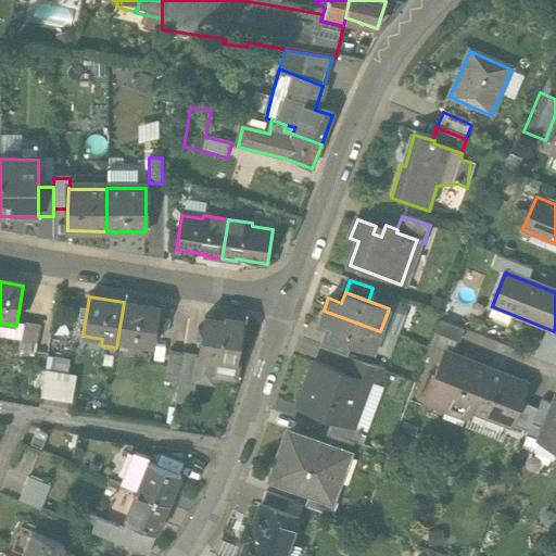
[(152,348),(159,308),(124,302),(116,348),(133,351),(134,344),(152,348)]
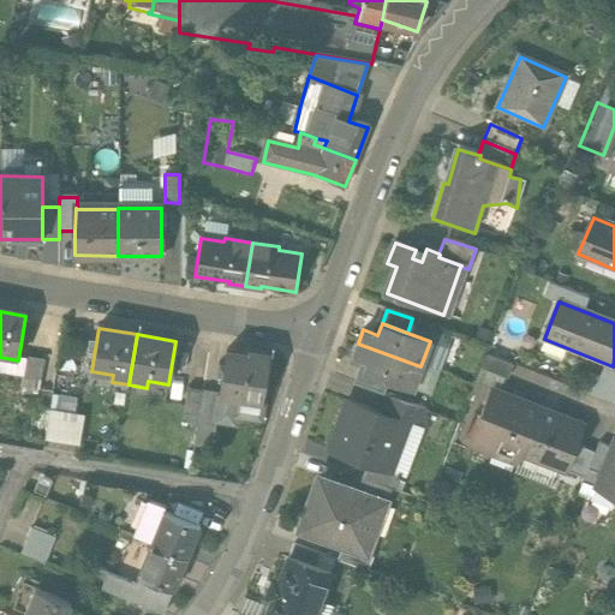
[(421,366),(358,344),(353,357),(368,362),(363,374),(388,382),(412,390),(421,366)]
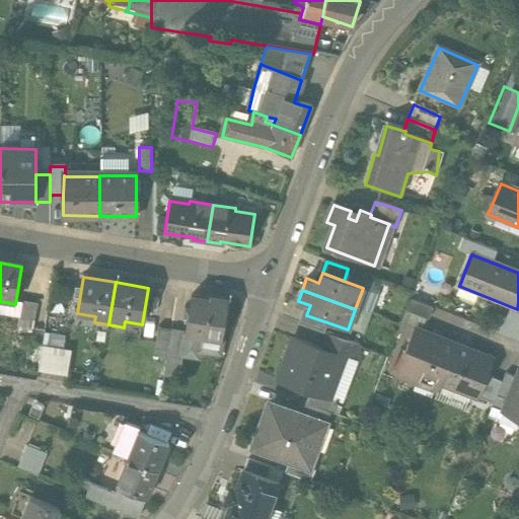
[(203,351),(218,353),(228,301),(210,298),(210,301),(191,297),(183,335),(183,336),(184,336),(205,339),(203,351)]
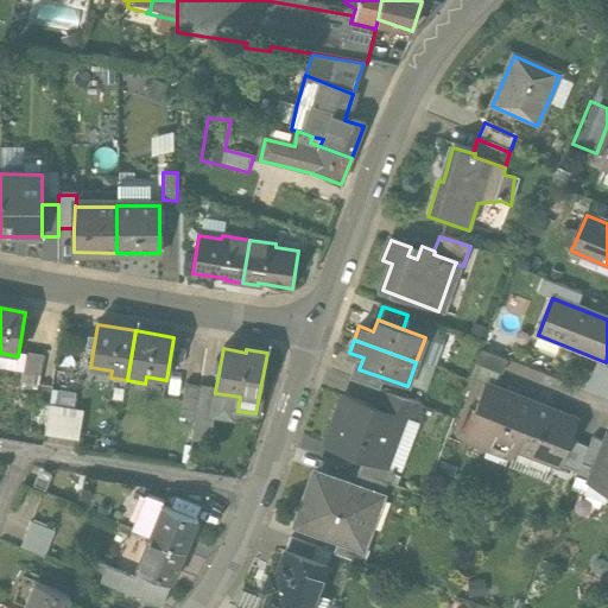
[(475,365),(501,375),(507,361),(481,350),(475,365)]
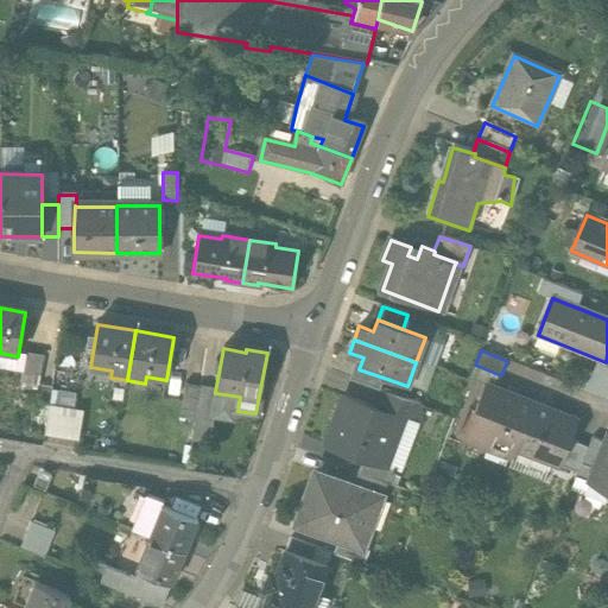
[(23,387),(38,390),(43,359),(27,356),(23,387)]
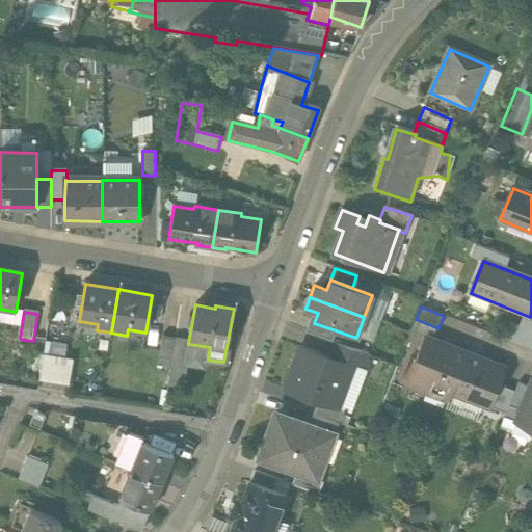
[(336,330),(314,323),(310,335),(331,342),(336,330)]
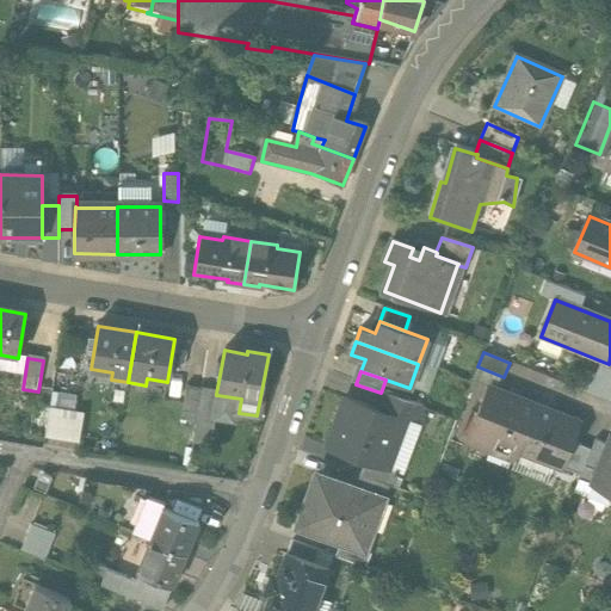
[(196,425),(201,392),(183,388),(178,421),(196,425)]
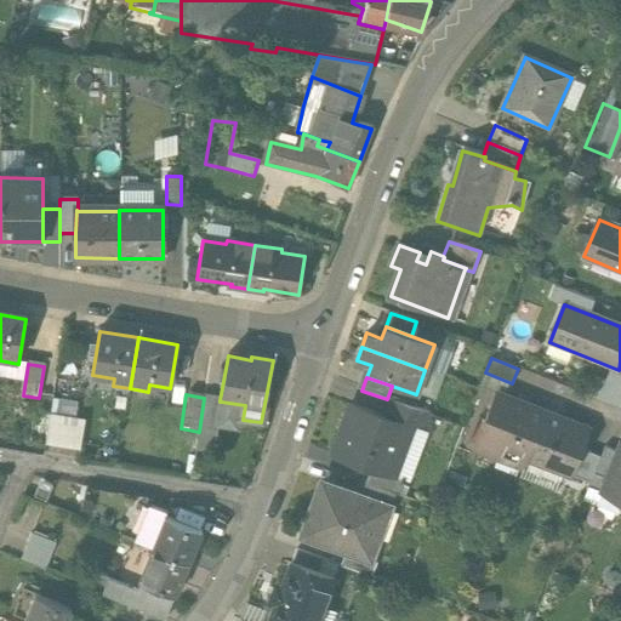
[(527,460),(545,414),(496,394),(473,450),(523,471),(527,460)]
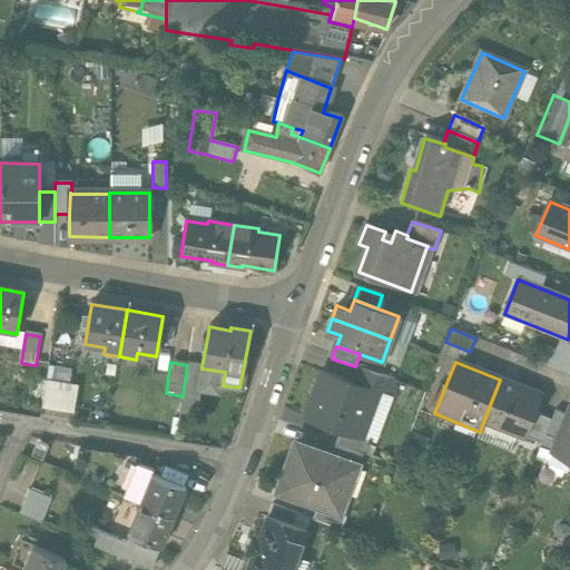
[(202,369),(202,367),(187,365),(183,396),(198,399),(203,369),(202,369)]
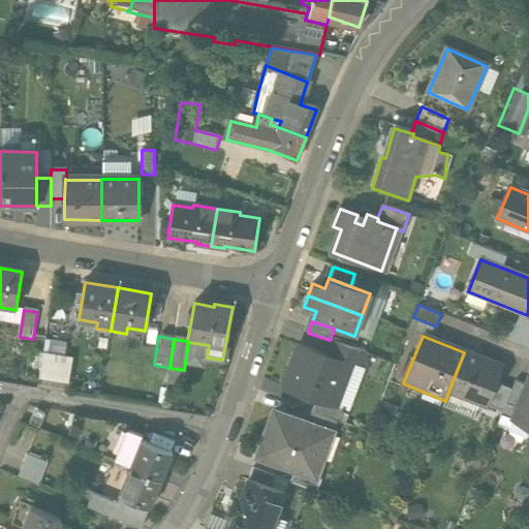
[(333,341),(327,356),(350,365),(360,369),(366,353),(333,341)]
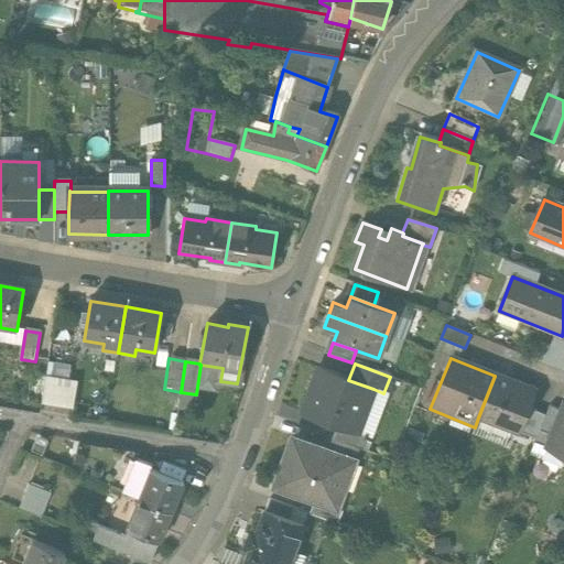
[(308,392),(301,414),(357,434),(373,389),(348,380),(326,372),(317,394),(308,392)]
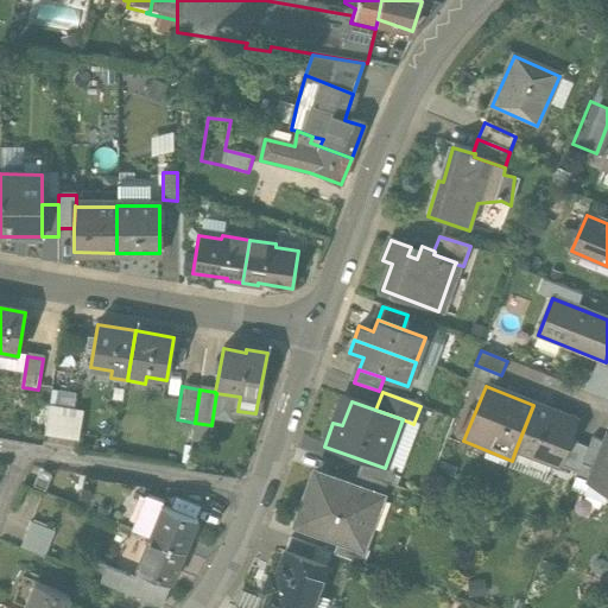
[(515,450),(557,467),(568,441),(575,422),(533,405),(515,450)]
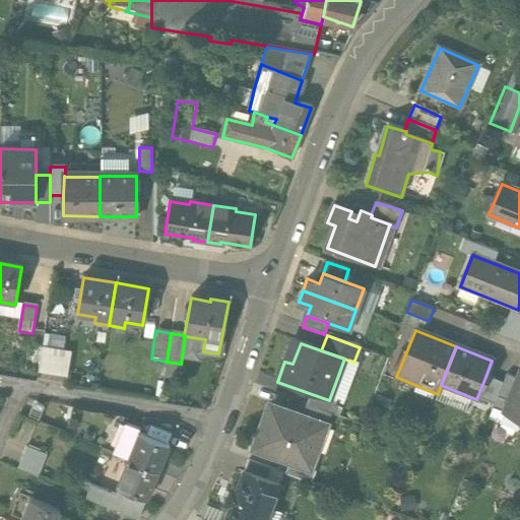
[(67,377),(71,353),(43,349),(40,372),(67,377)]
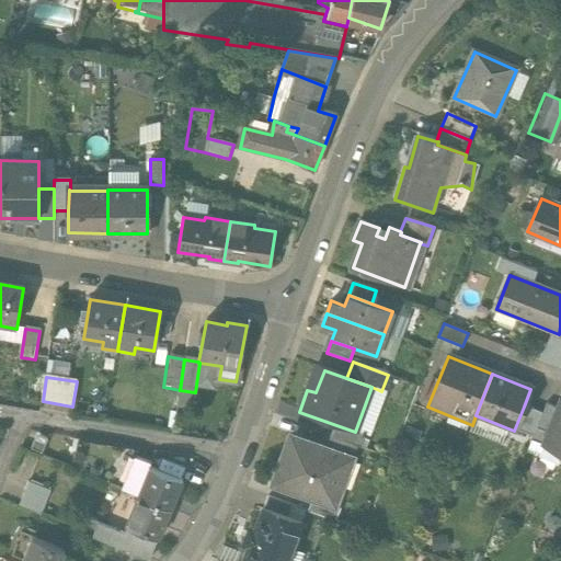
[(560,403),(559,410),(544,447),(560,454),(560,403)]
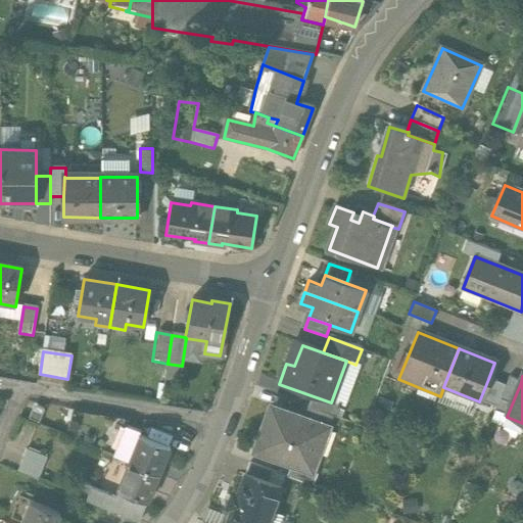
[(495,412),(507,417),(521,382),(509,378),(506,386),(496,409),(495,412)]
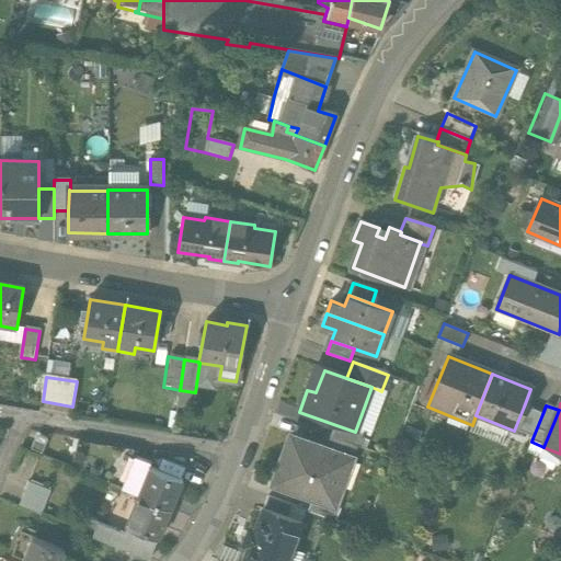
[(524,407),(514,431),(533,438),(542,414),(524,407)]
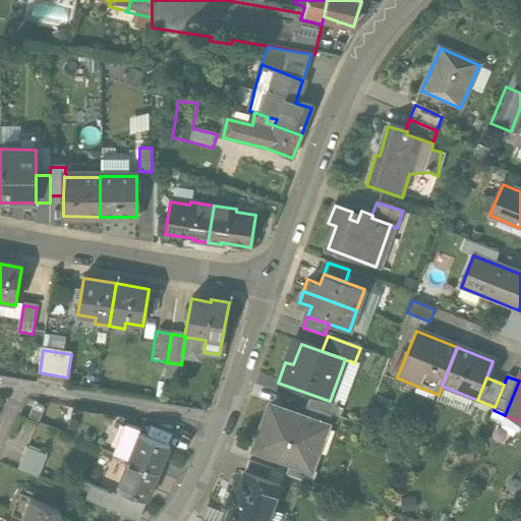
[(30,419),(39,423),(45,410),(36,405),(30,419)]
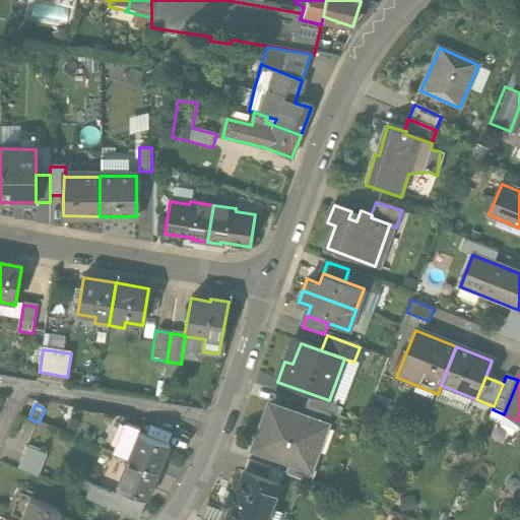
[(269,405),(252,451),(289,464),(310,471),(310,470),(326,429),(314,424),(315,423),(302,417),(269,405)]
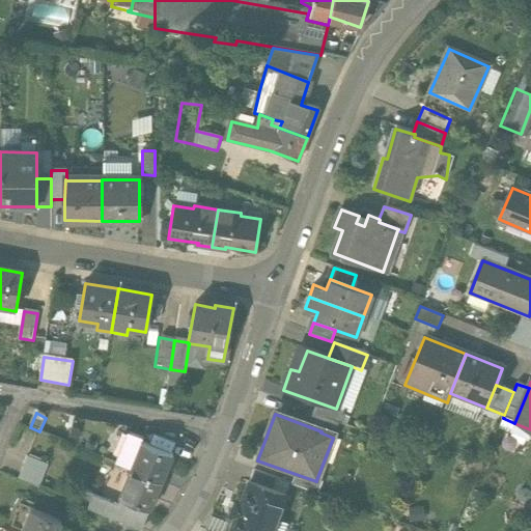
[(320,432),(333,438),(338,423),(312,414),(308,426),(322,431),(320,432)]
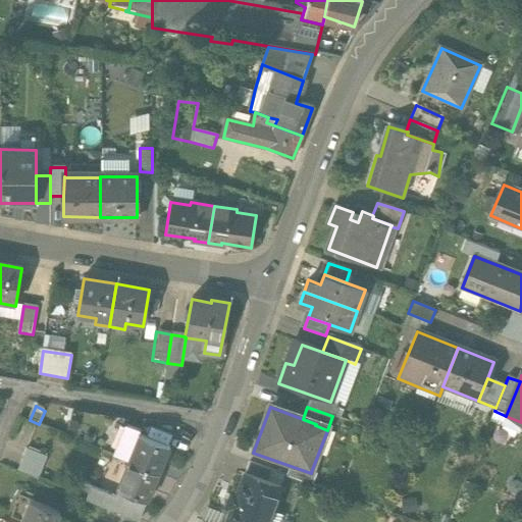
[(131,458),(140,436),(141,432),(125,426),(115,451),(131,458)]
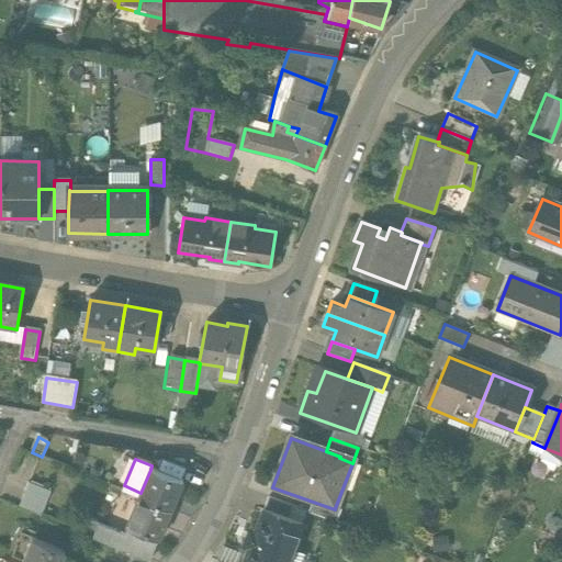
[(138,499),(169,513),(181,483),(150,470),(141,493),(138,499)]
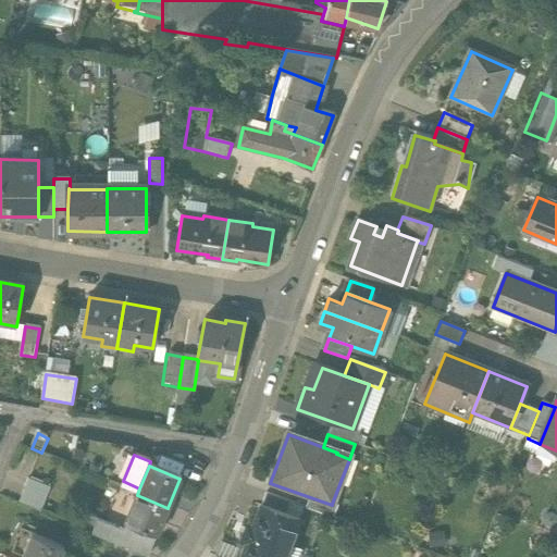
[(28,481),(19,504),(40,512),(49,490),(28,481)]
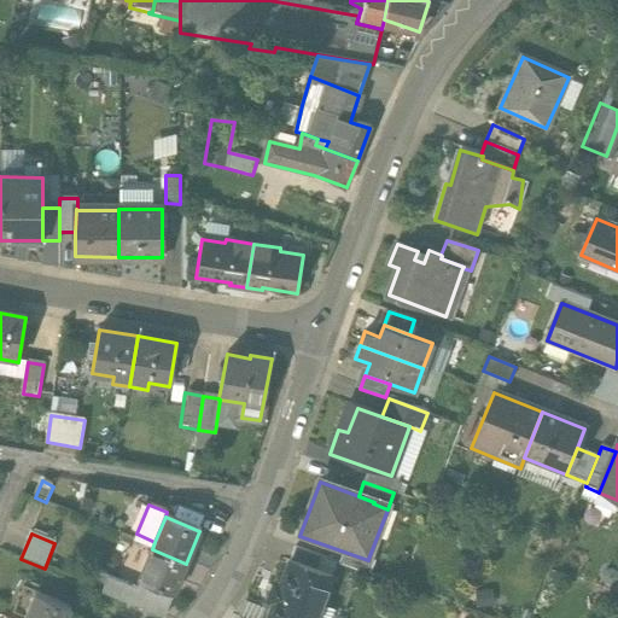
[(139,582),(173,596),(186,564),(152,549),(139,582)]
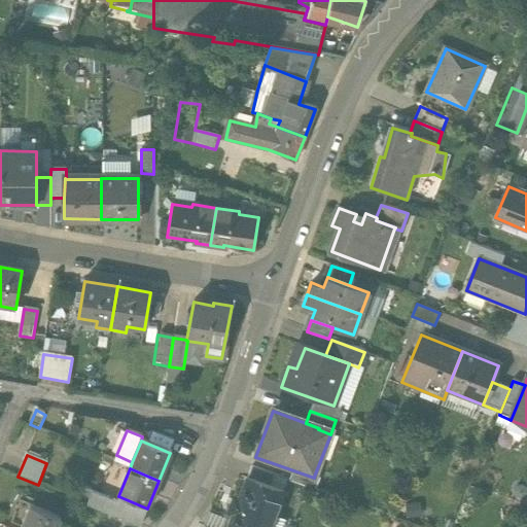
[(251,468),(247,480),(271,489),(275,477),(251,468)]
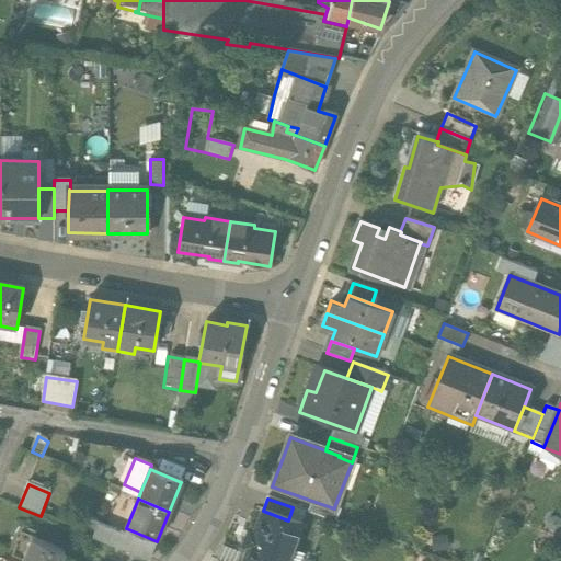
[(334,508),(312,501),(308,513),(335,523),(340,510),(334,507),(334,508)]
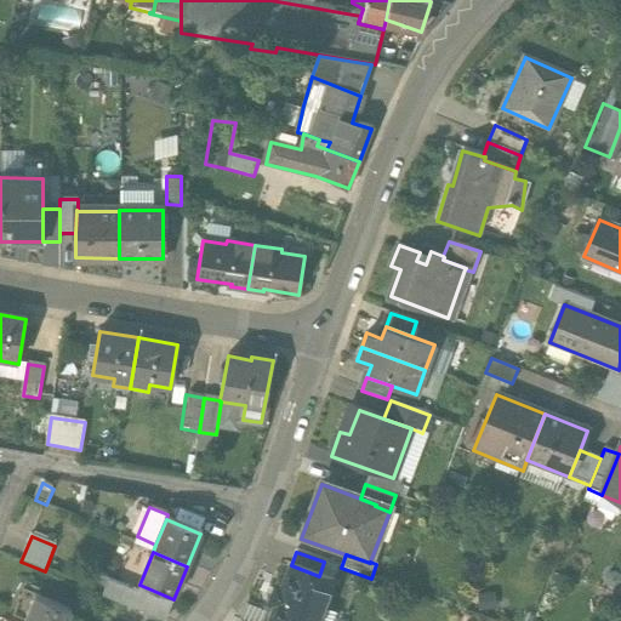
[(291,565),(272,620),(273,620),(318,620),(332,581),(319,576),(291,565)]
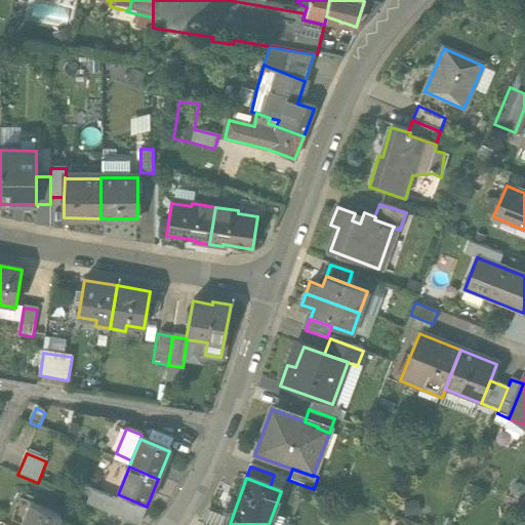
[(138,524),(147,507),(118,494),(115,501),(77,486),(72,498),(136,524),(138,524)]
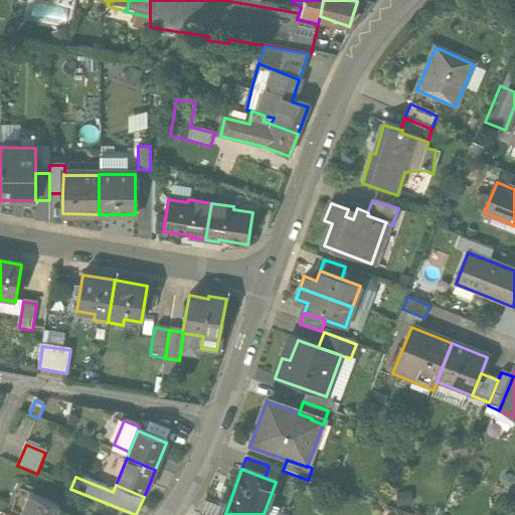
[(21,514),(54,514),(58,507),(29,496),(21,514)]
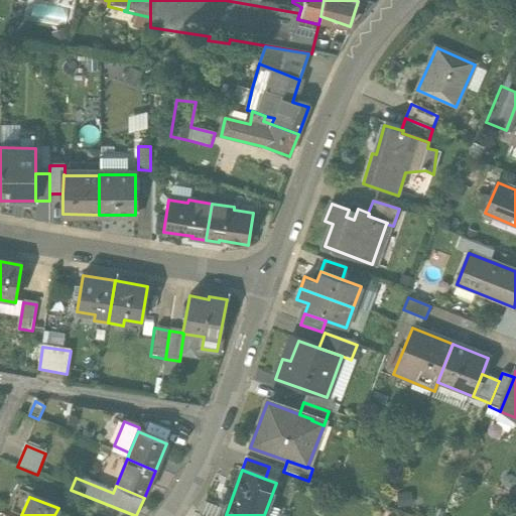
[(205,505),(199,515),(218,515),(220,513),(205,505)]
